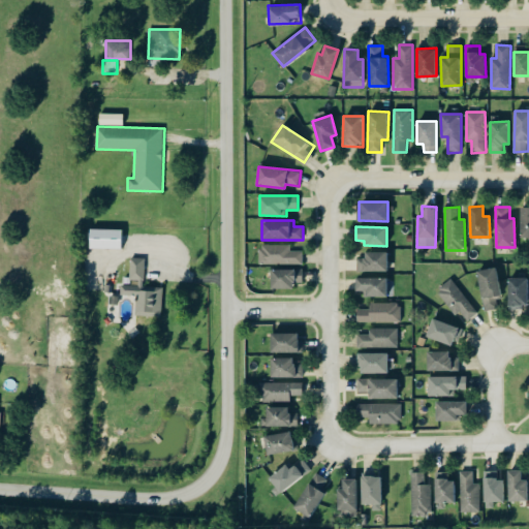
[(121,249),(121,229),(90,228),(90,248),(121,249)]
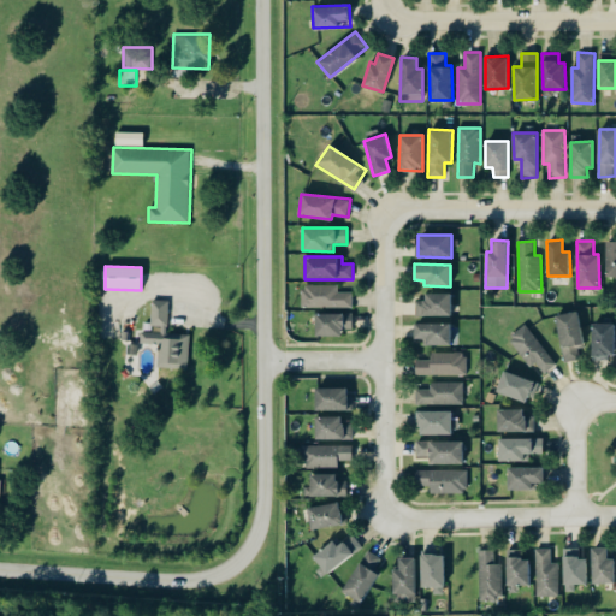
[(339,285),(303,285),(303,307),(353,308),(354,292),(339,291),(339,285)]
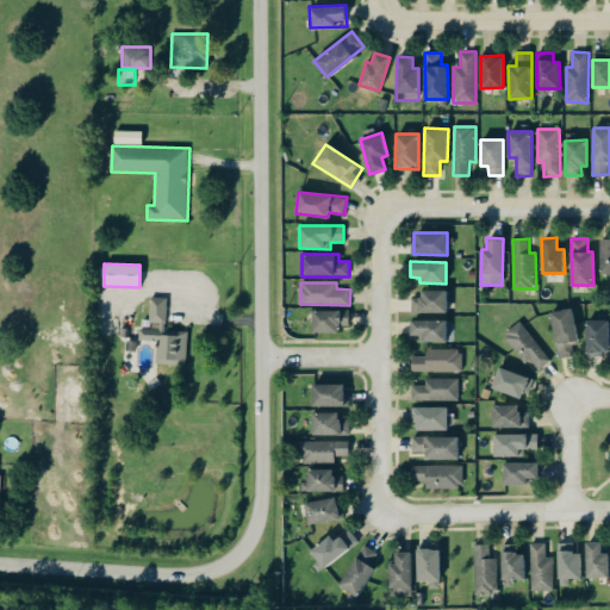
[(448,312),(448,290),(421,291),(421,297),(412,297),(412,312),(448,312)]
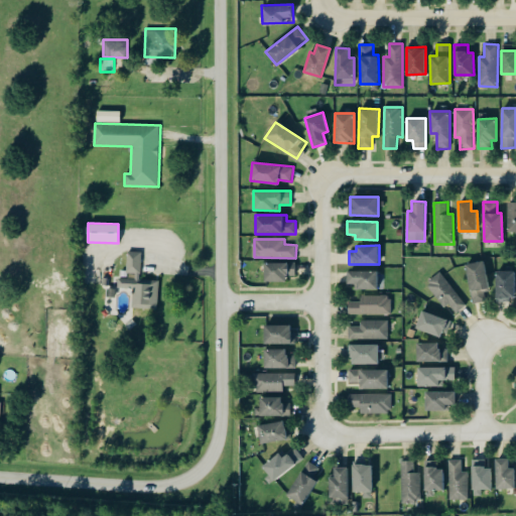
[(157,309),(159,280),(140,279),(141,252),(127,251),(126,277),(119,277),(118,287),(133,288),(132,307),(157,309)]
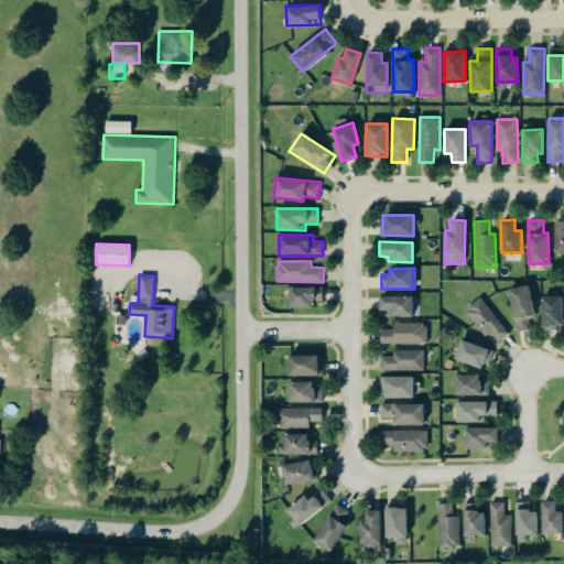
[(530,318),(533,318),(531,285),(511,288),(514,331),(531,329),(530,318)]
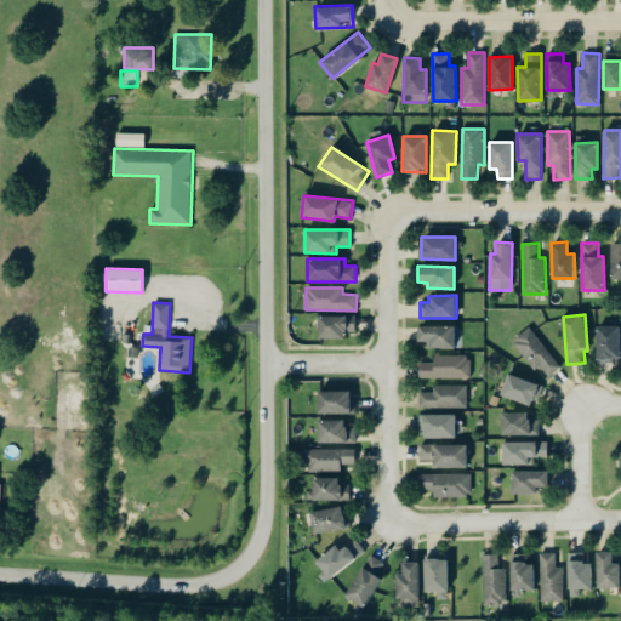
[(357,315),(318,315),(319,339),(345,339),(345,332),(357,332),(357,315)]
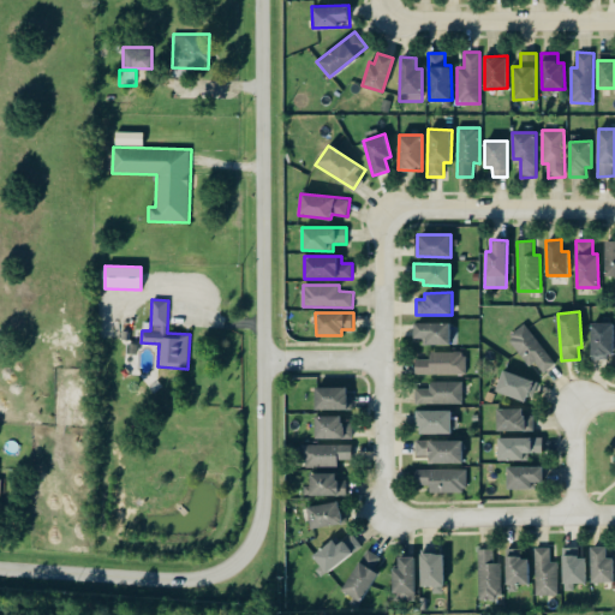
[(451,322),(415,323),(415,339),(425,339),(425,344),(451,344),(451,322)]
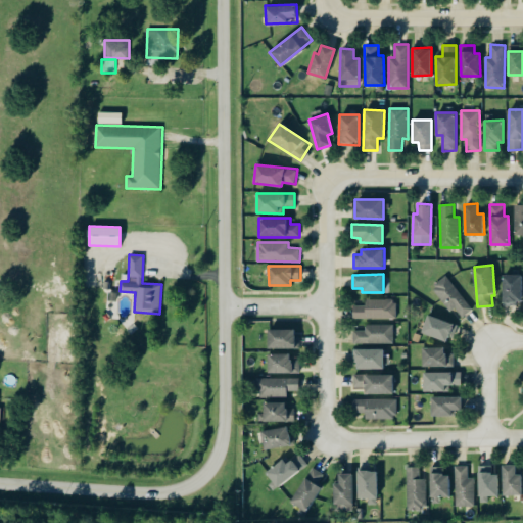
[(522,304),(522,281),(522,274),(503,274),(503,304),(522,304)]
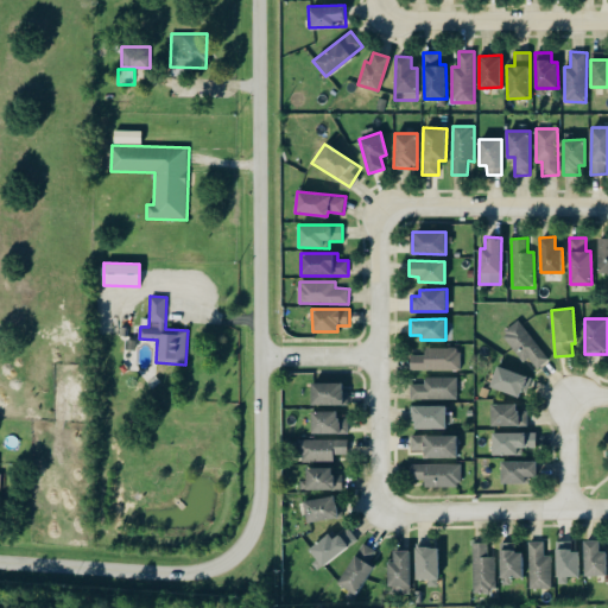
[(525,361),(529,358),(538,368),(550,359),(518,320),(501,334),(525,361)]
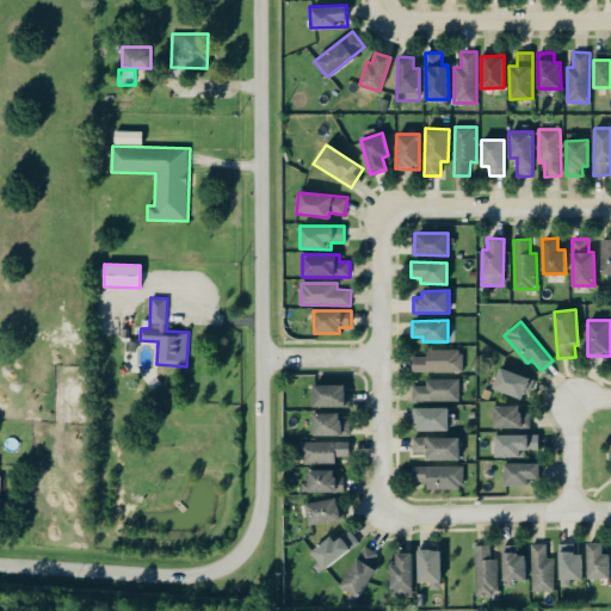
[(427,350),(427,357),(413,357),(413,374),(463,372),(463,349),(427,350)]
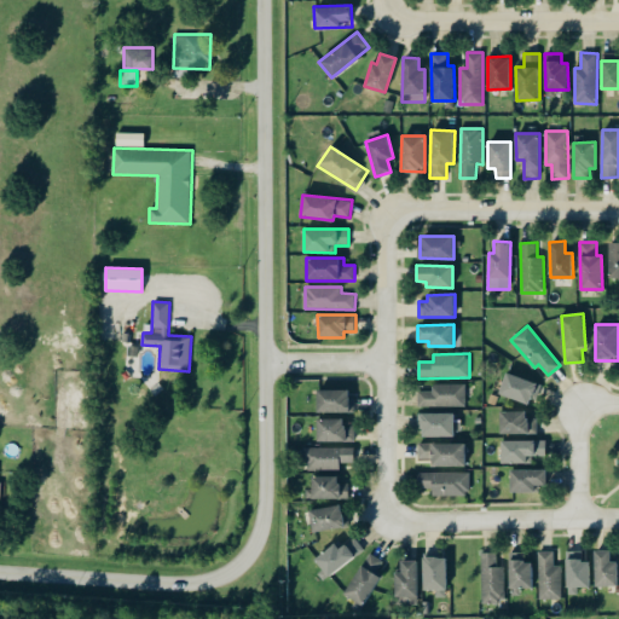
[(499,393),(536,405),(543,385),(505,372),(499,393)]
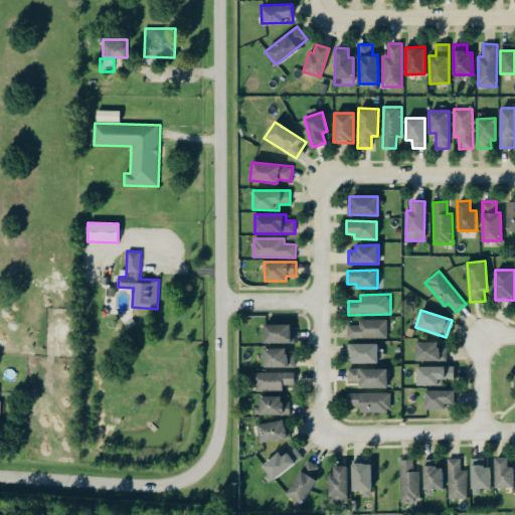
[(388,319),(359,320),(359,326),(348,326),(349,339),(388,338),(388,319)]
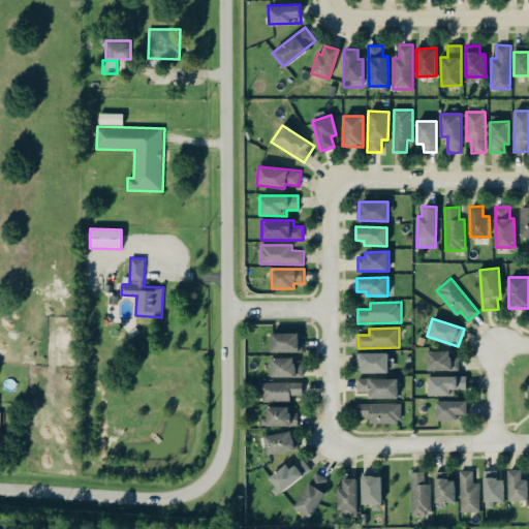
[(272,352),(302,352),(302,333),(272,333),(272,352)]
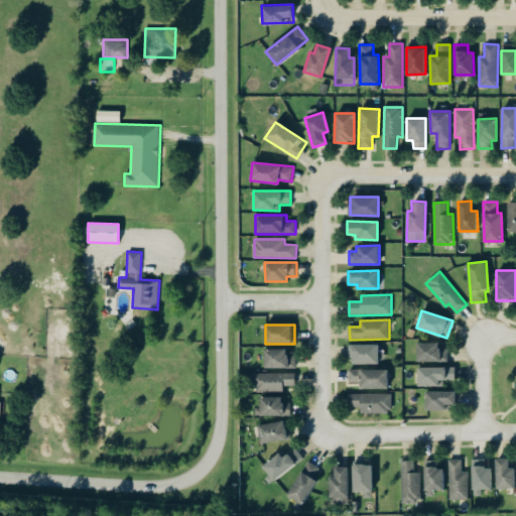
[(438,343),(416,343),(416,362),(448,361),(448,349),(438,349),(438,343)]
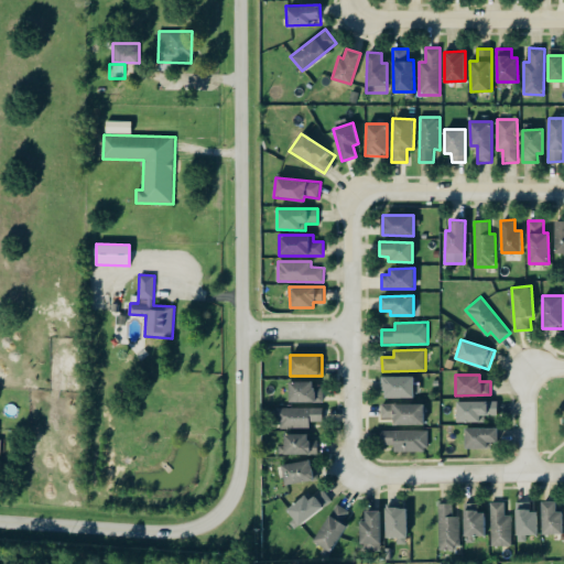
[(383,398),(421,397),(421,377),(382,378),(383,398)]
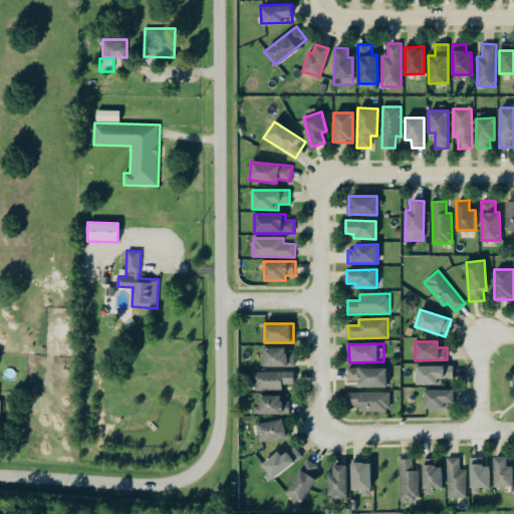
[(285,348),(264,348),(264,367),(295,367),(296,354),(285,353),(285,348)]
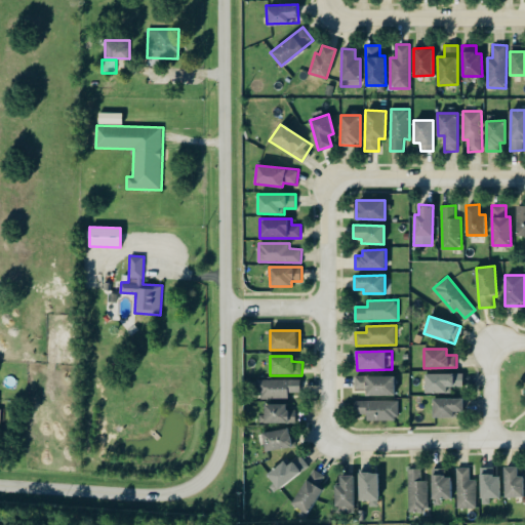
[(463,373),(426,373),(425,391),(462,392),(463,373)]
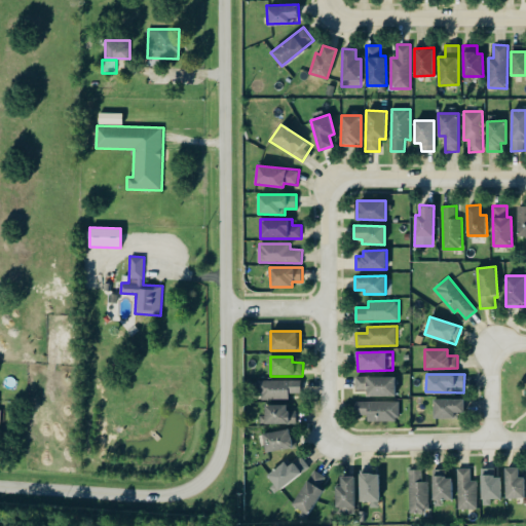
[(397,378),(357,376),(355,391),(366,391),(366,397),(396,398),(397,378)]
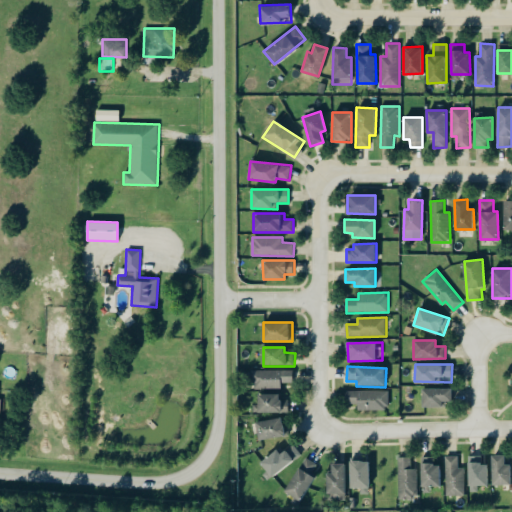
[(294,370),(253,371),(253,389),(283,389),(283,383),(294,383),(294,370)]
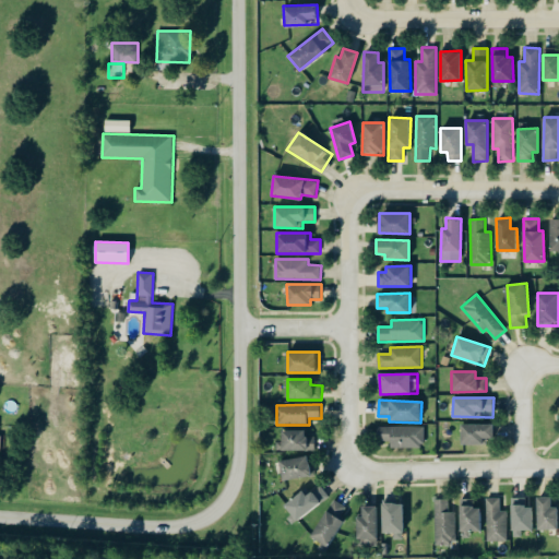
[(461,444),(483,444),(483,439),(494,439),(494,424),(461,424),(461,444)]
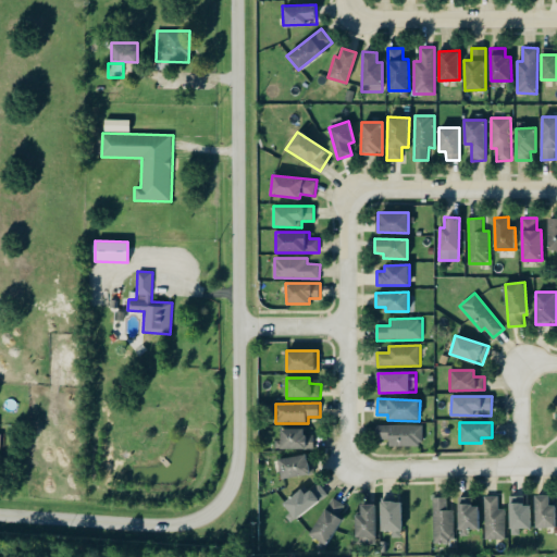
[(422,425),(378,425),(378,440),(390,440),(390,446),(422,447),(422,425)]
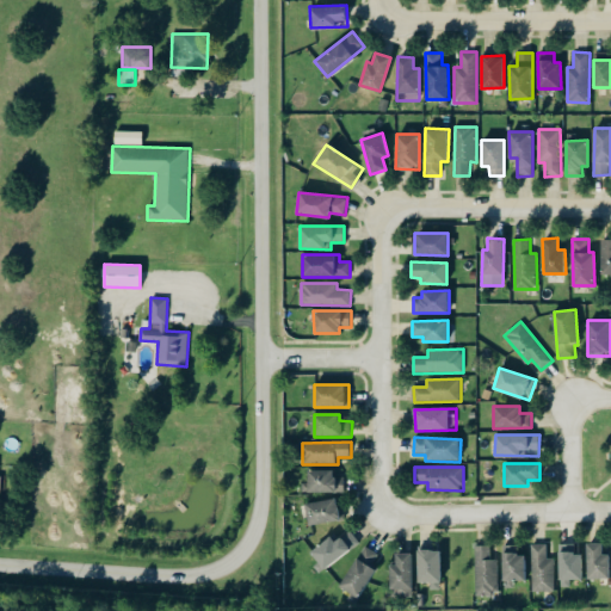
[(306,492),(345,493),(345,477),(334,477),(334,470),(306,470),(306,492)]
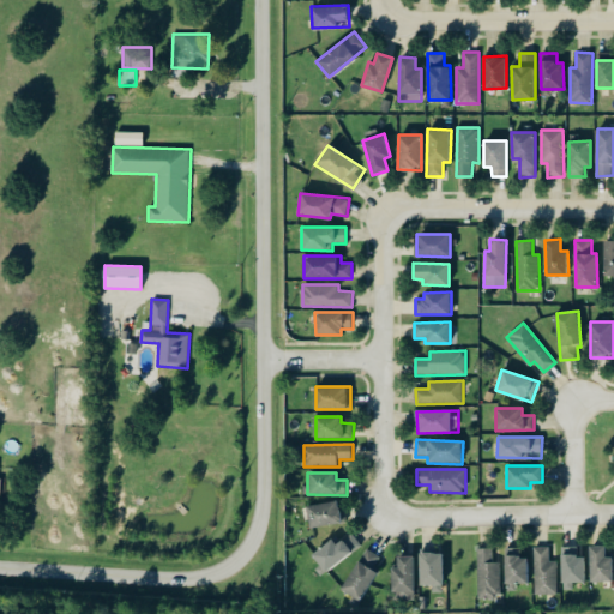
[(338,509),(337,501),(306,506),(309,528),(348,522),(345,507),(338,509)]
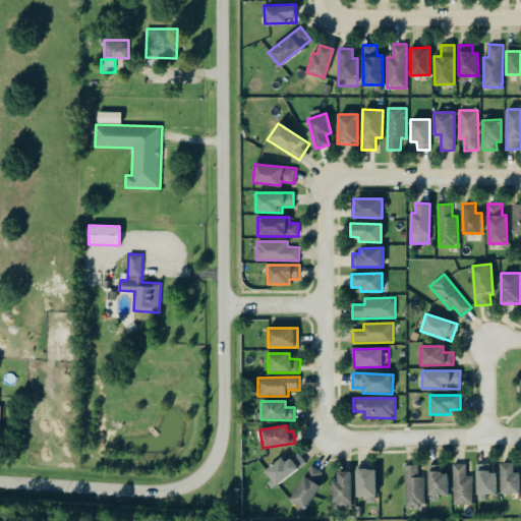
[(307,465),(300,453),(285,461),(283,459),(265,469),(274,484),(307,465)]
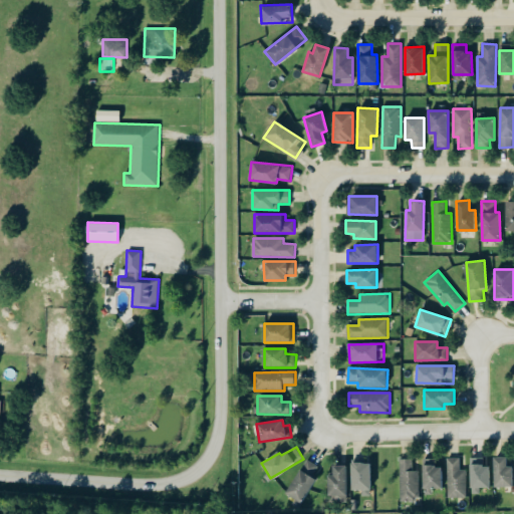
[(513,487),(513,466),(507,466),(507,457),(494,457),(495,487),(513,487)]
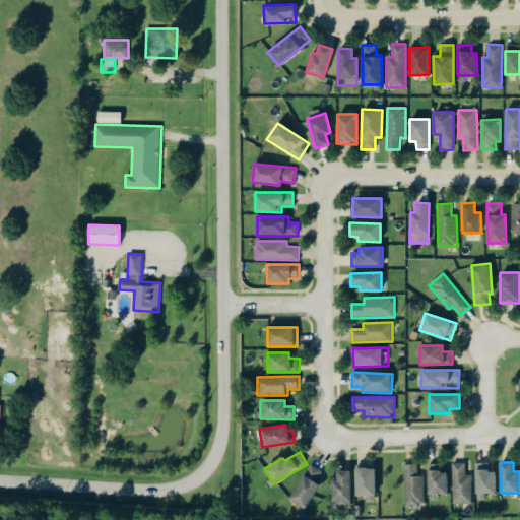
[(472,475),(466,475),(466,463),(453,463),(454,504),(472,504),(472,475)]
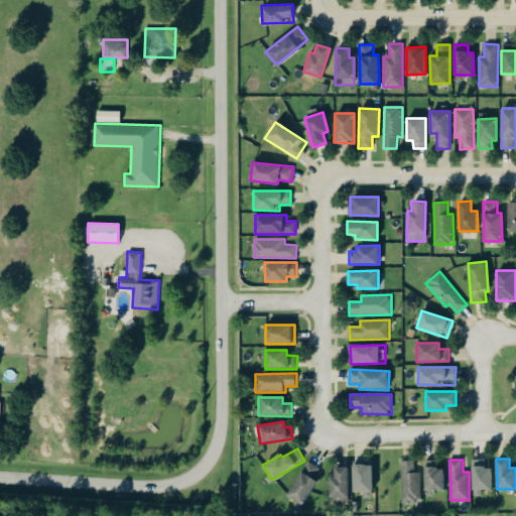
[(491,469),(486,469),(486,460),(473,460),(474,496),(483,496),(482,490),(492,489),(491,469)]
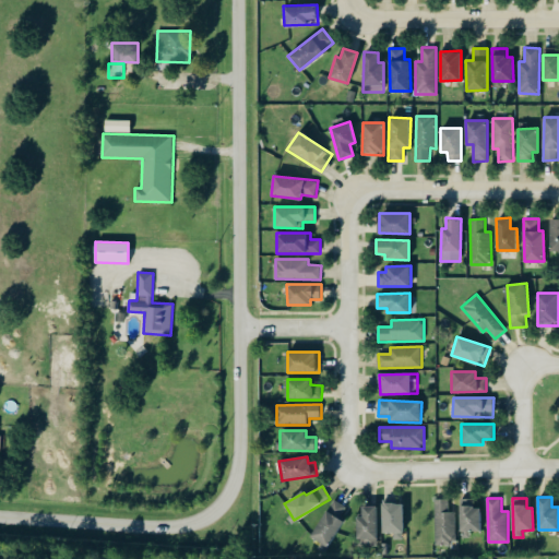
[(311,538),(326,547),(349,508),(333,499),(311,538)]
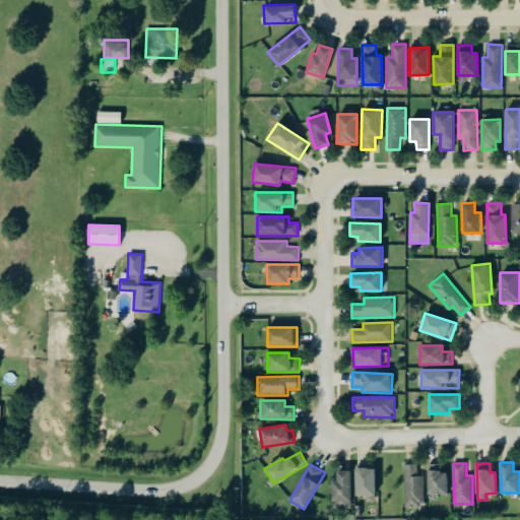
[(405,507),(425,507),(425,476),(418,476),(417,464),(404,465),(405,507)]
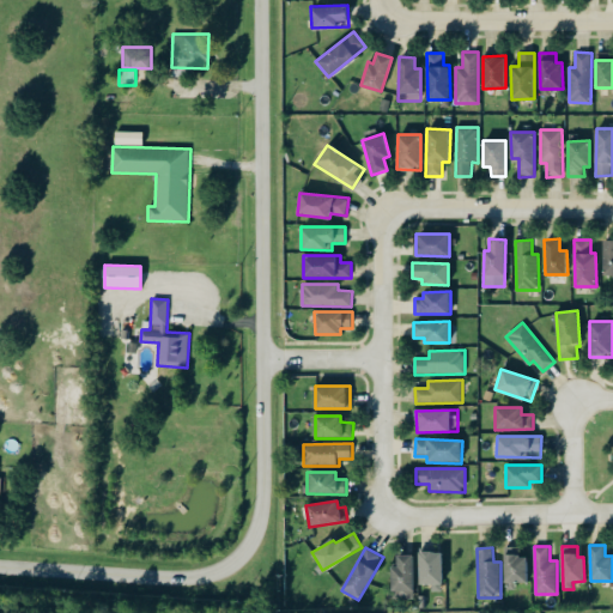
[(520,547),(504,547),(505,583),(528,582),(527,557),(520,557),(520,547)]
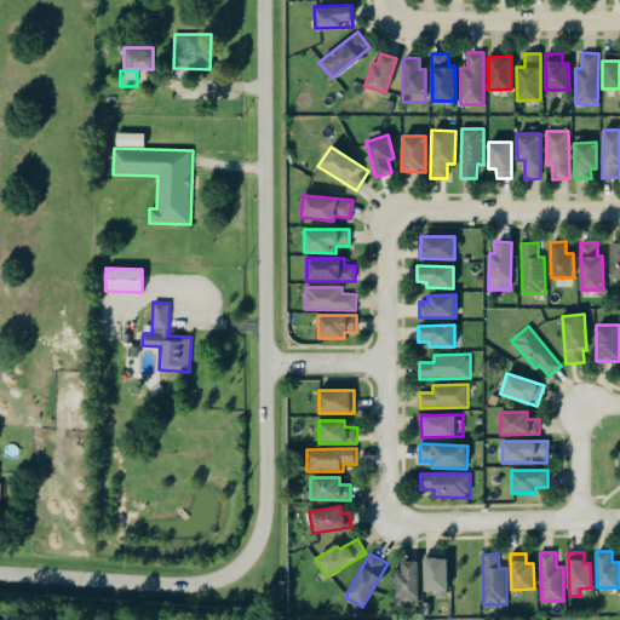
[(438,591),(438,598),(448,598),(447,557),(424,558),(425,591),(438,591)]
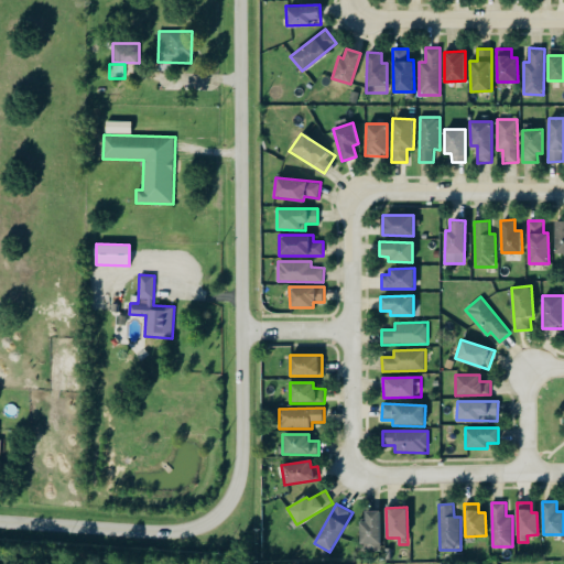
[(380,511),(366,511),(366,521),(361,521),(361,551),(380,552),(380,511)]
